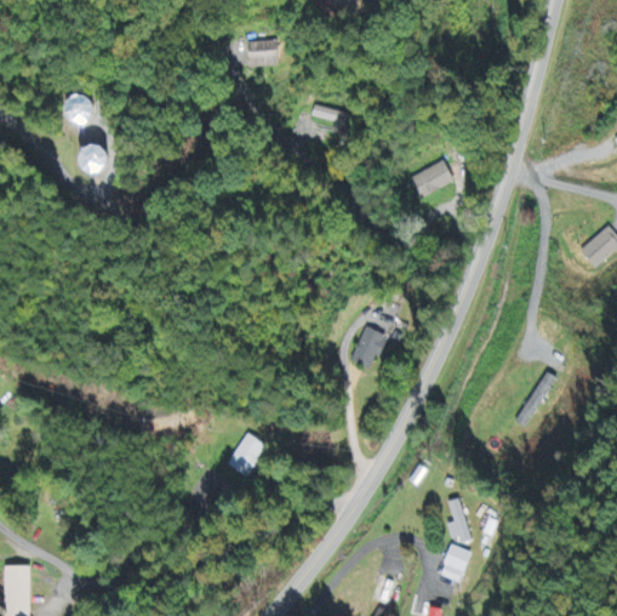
[(240,34),(241,66),(285,64),(284,39),(253,40),(253,33),(240,34)]
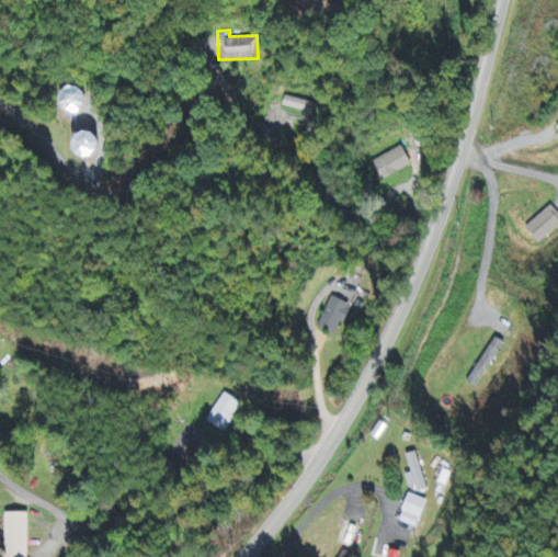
[(88,87),(68,86),(67,109),(87,110),(88,87)]
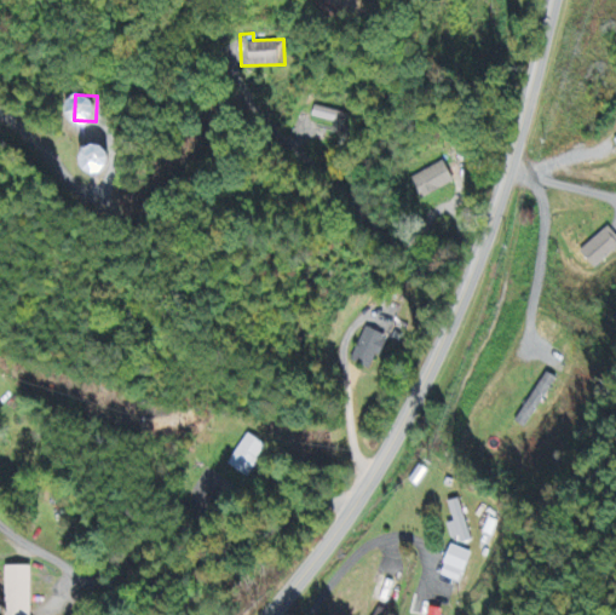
[(340,120),(338,128),(349,131),(353,111),(315,103),(312,114),(340,120)]
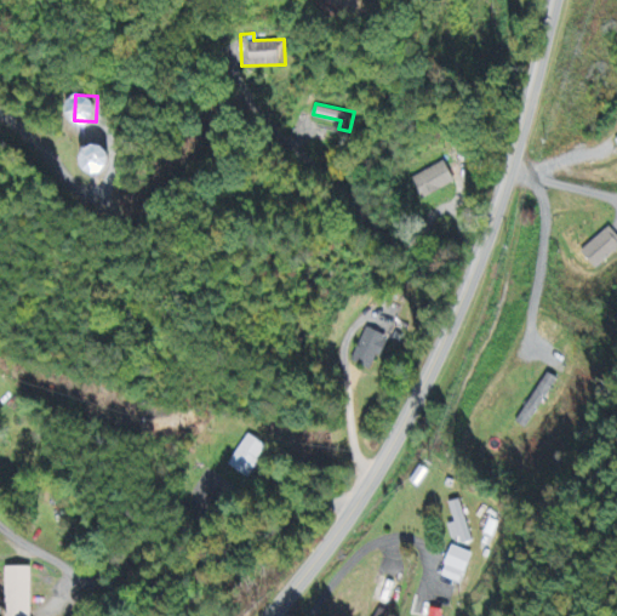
[(113,170),(112,146),(89,147),(91,172),(113,170)]
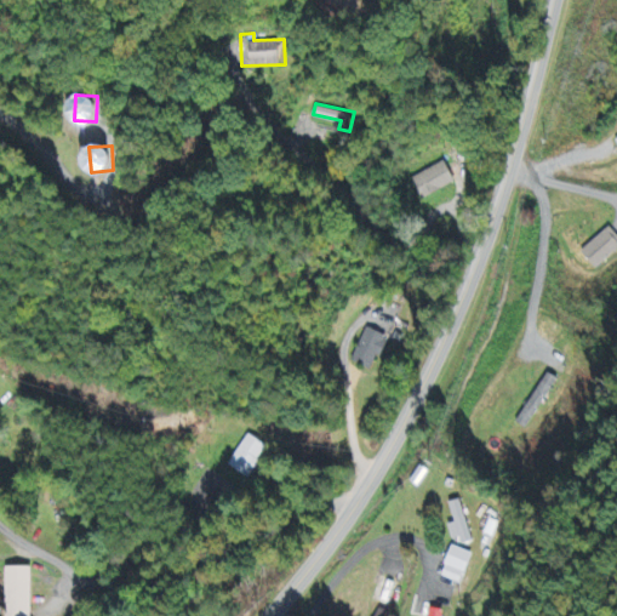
[(415,176),(424,198),(461,180),(450,159),(415,176)]
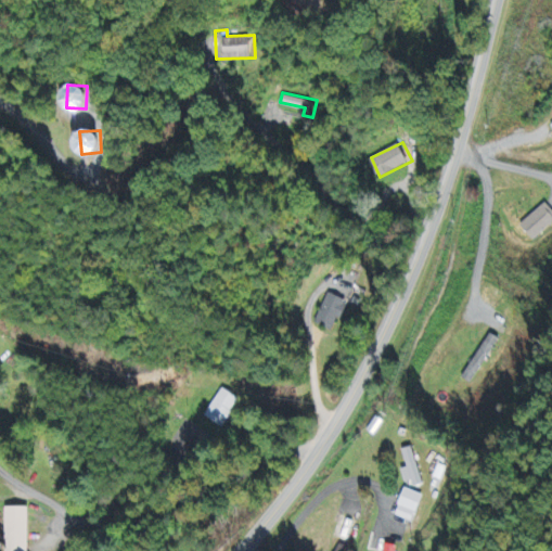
[(518,225),(533,239),(551,219),(551,208),(543,201),(518,225)]
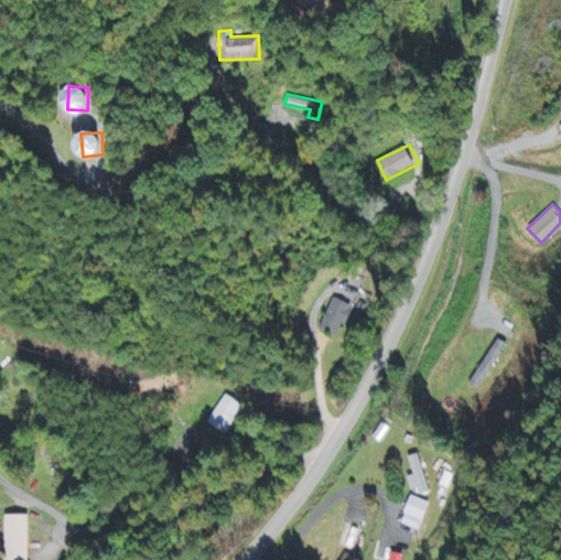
[(340,334),(353,304),(334,297),(321,326),(340,334)]
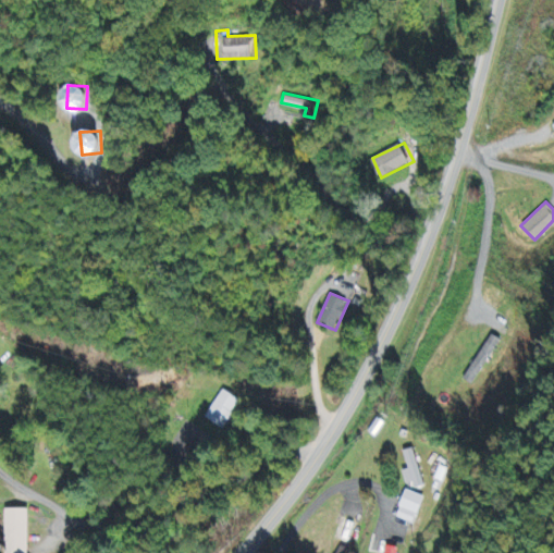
[(476,383),(497,336),(488,332),(465,379),(476,383)]
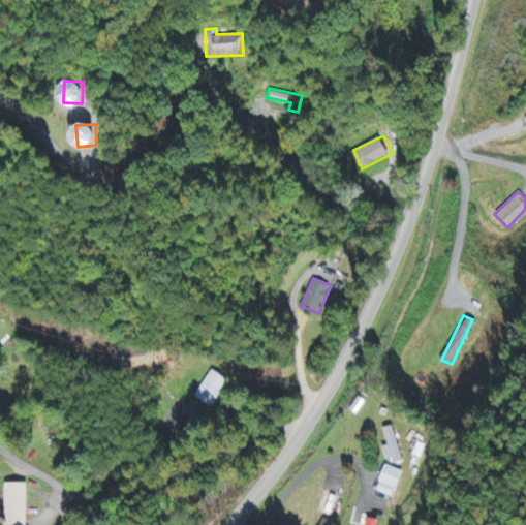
[(194,396),(211,405),(226,377),(211,368),(194,396)]
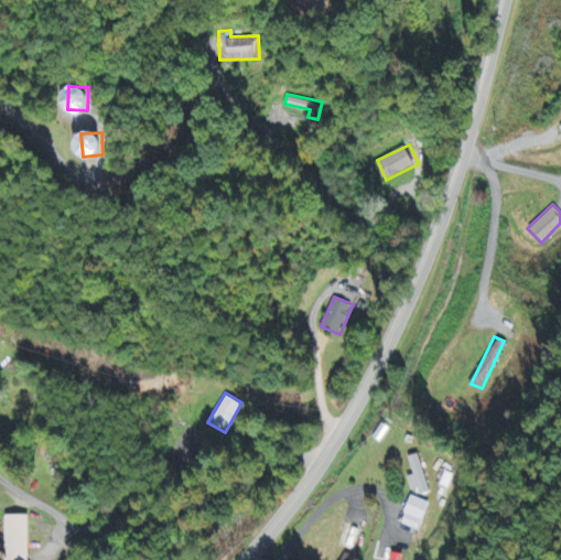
[(434,490),(425,451),(408,455),(412,473),(409,474),(413,494),(434,490)]
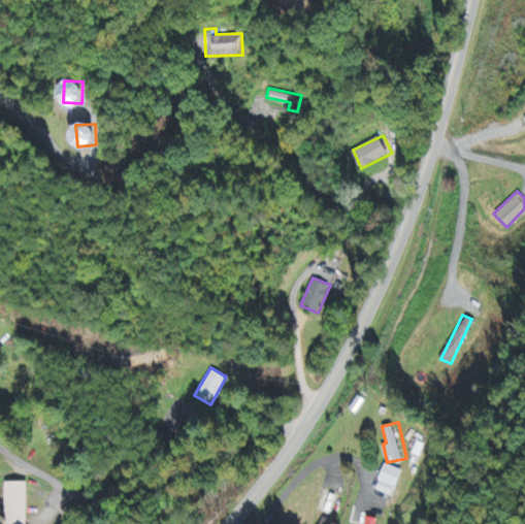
[(401,468),(384,462),(374,488),(391,494),(401,468)]
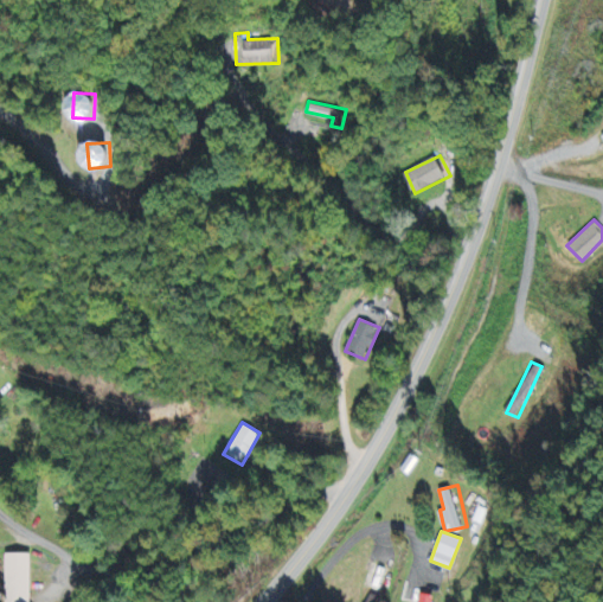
[(27,601),(30,552),(4,552),(2,601),(27,601)]
